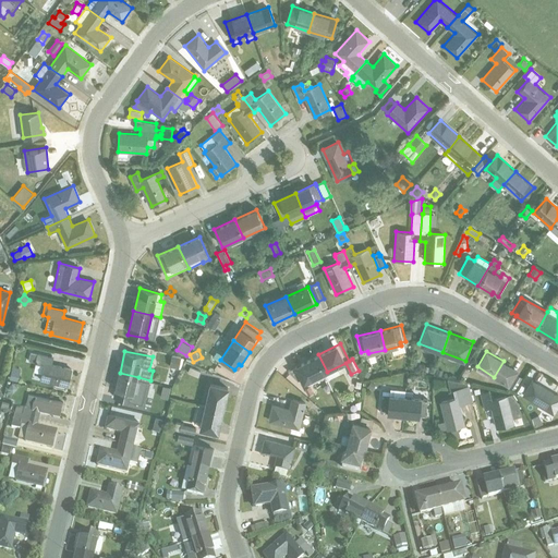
[(44,364),(40,379),(69,386),(73,367),(52,363),(55,355),(36,352),(34,362),(44,364)]
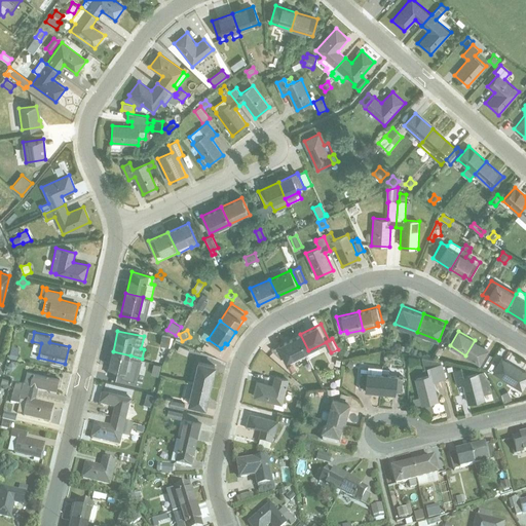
[(172,336),(162,334),(160,344),(171,346),(172,336)]
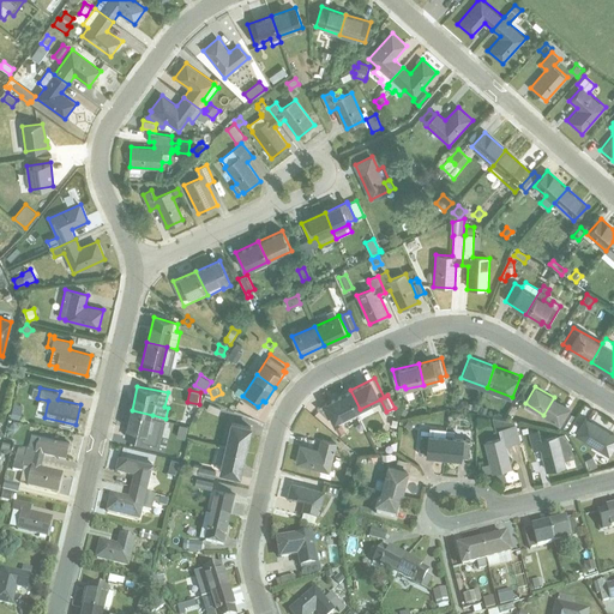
[(337,421),(360,409),(350,390),(318,405),(329,416),(332,414),(337,421)]
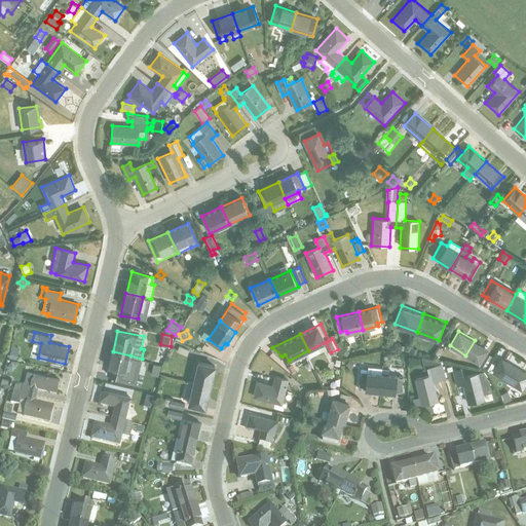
[(465,355),(482,365),(491,350),(475,340),(465,355)]
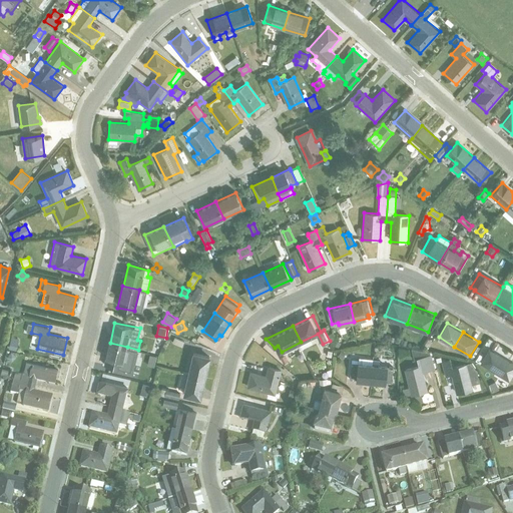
[(172,344),(182,348),(185,341),(174,337),(172,344)]
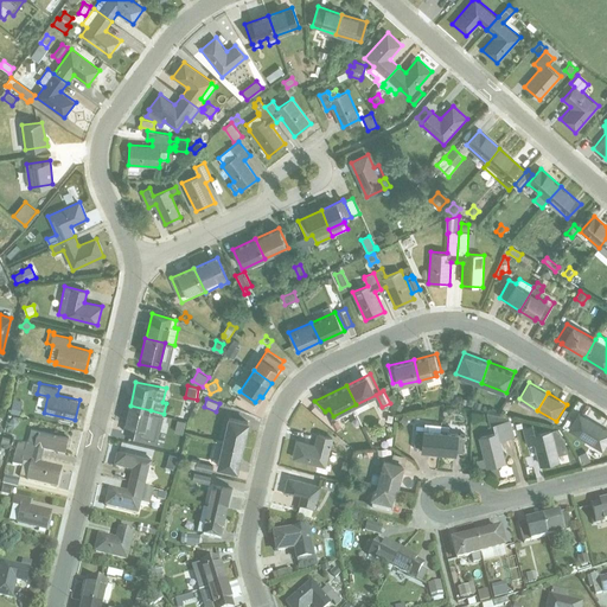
[(12,410),(19,413),(23,402),(16,400),(12,410)]
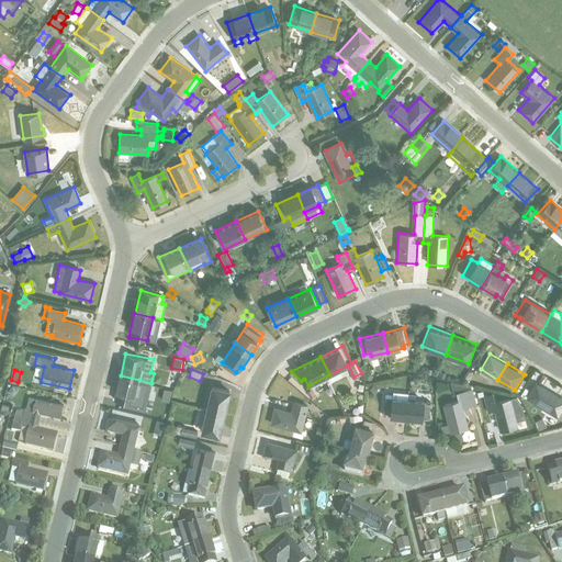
[(115,398),(134,403),(139,380),(121,375),(115,398)]
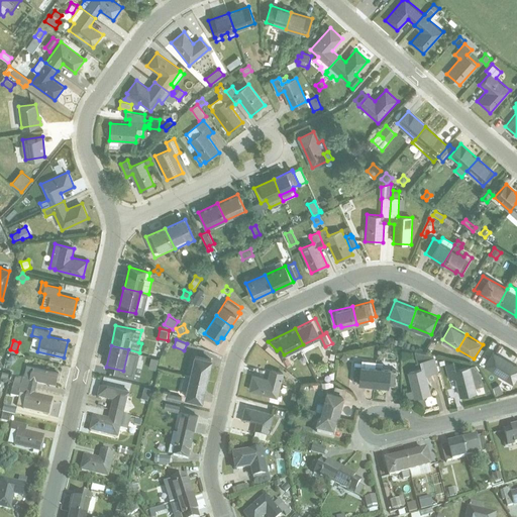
[(499,374),(508,358),(493,350),(484,366),(499,374)]
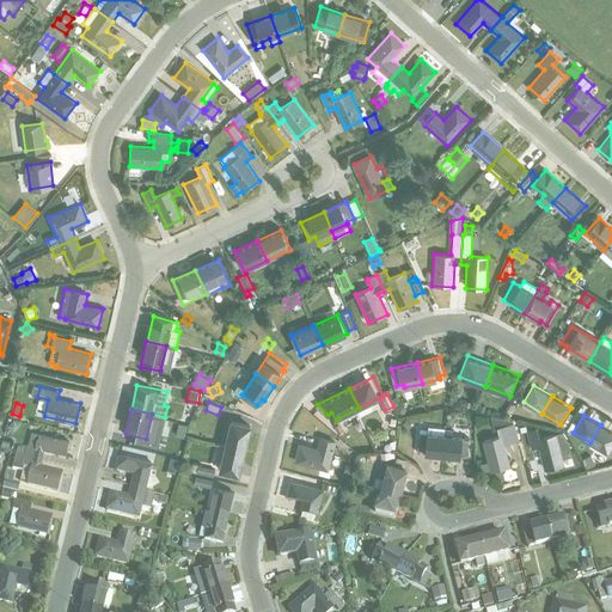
[(248,448),(254,423),(232,418),(226,444),(248,448)]
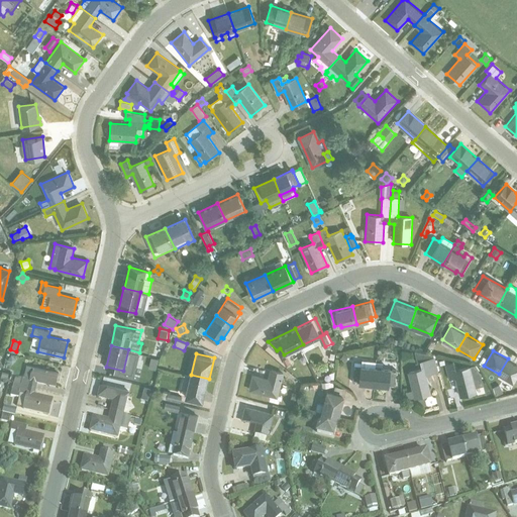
[(410,371),(416,396),(432,392),(428,374),(439,371),(436,355),(422,359),(424,367),(410,371)]
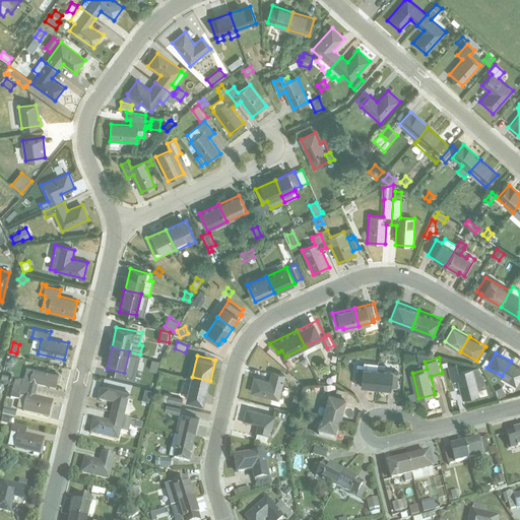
[(152,359),(149,369),(157,371),(159,361),(152,359)]
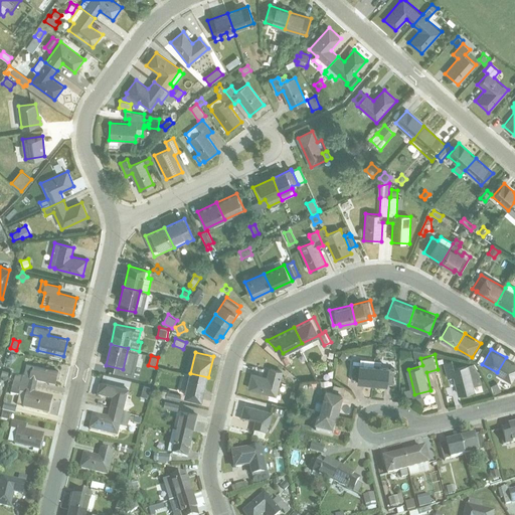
[(512,381),(514,375),(514,362),(506,357),(497,372),(512,381)]
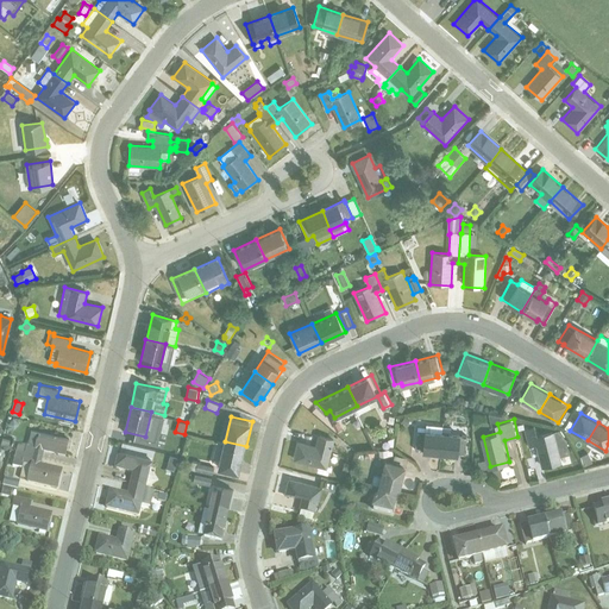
[(544,466),(564,462),(556,429),(540,434),(538,425),(526,428),(531,445),(538,444),(544,466)]
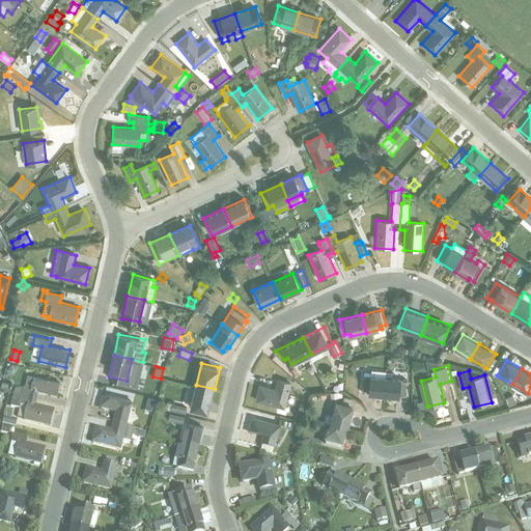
[(365,374),(363,390),(384,392),(386,373),(370,371),(369,374),(365,374)]
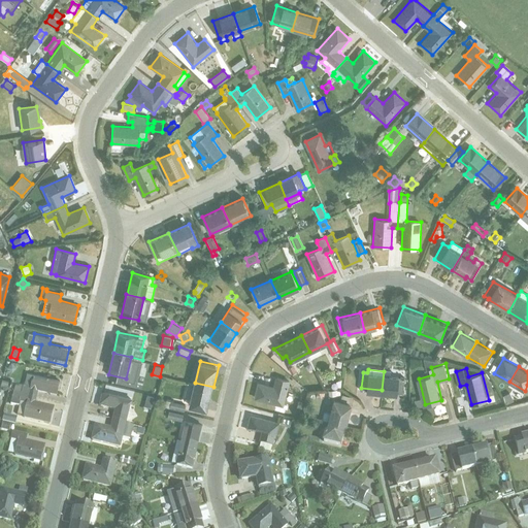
[(384,371),(382,390),(403,393),(405,376),(399,375),(399,373),(384,371)]
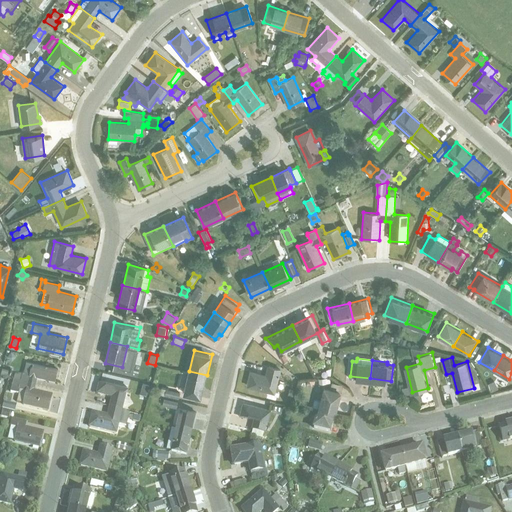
[(60,367),(33,361),(33,362),(26,361),(23,373),(22,372),(20,381),(28,383),(36,384),(37,380),(56,384),(60,367)]
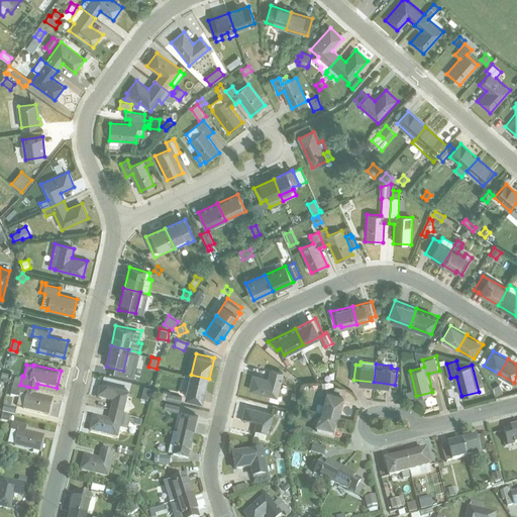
[(253,373),(249,388),(279,395),(285,370),(272,367),(270,377),(253,373)]
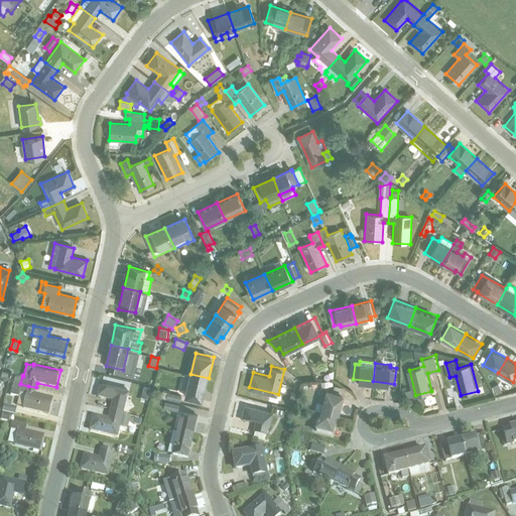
[(204,399),(209,378),(190,374),(185,395),(204,399)]
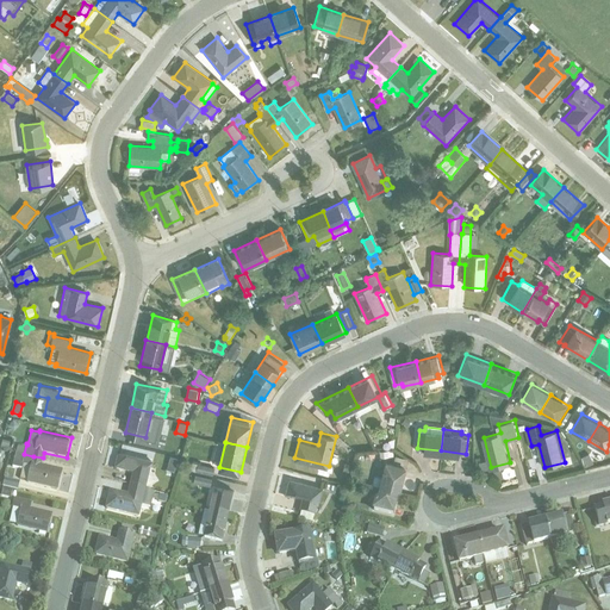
[(131,484),(147,487),(154,458),(120,449),(116,468),(134,473),(131,484)]
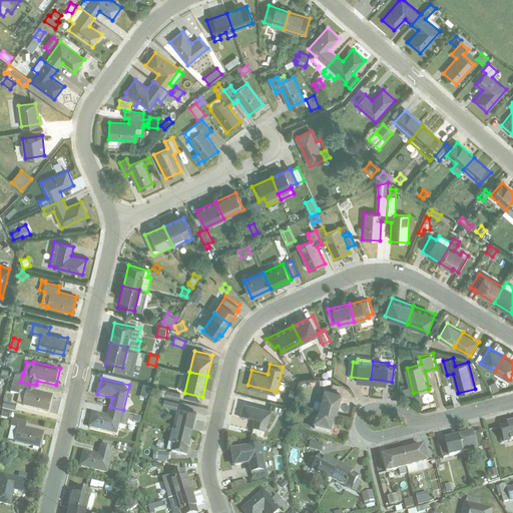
[(36,385),(28,384),(20,382),(13,380),(11,391),(26,394),(23,405),(49,412),(53,395),(35,390),(36,385)]
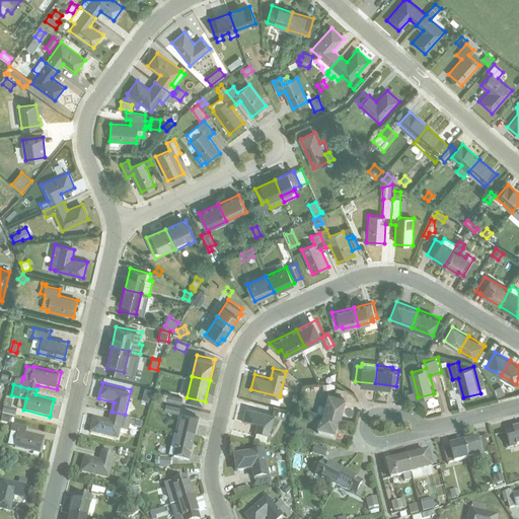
[(324,413),(344,418),(349,396),(329,391),(324,413)]
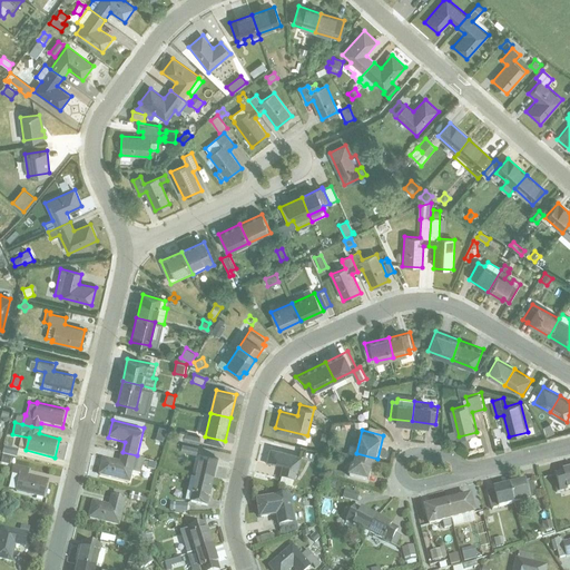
[(185,432),(184,439),(199,443),(200,435),(185,432)]
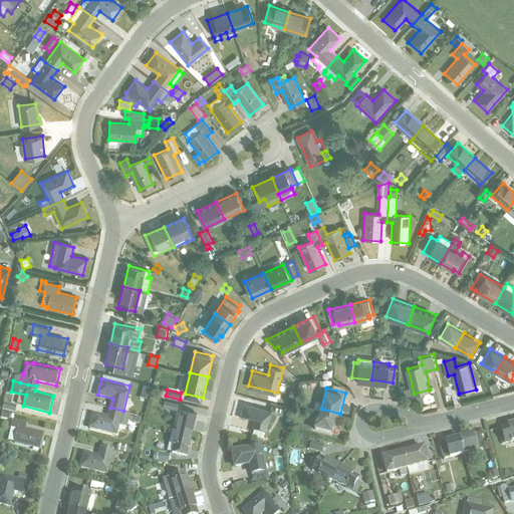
[(165,399),(164,405),(178,409),(179,403),(165,399)]
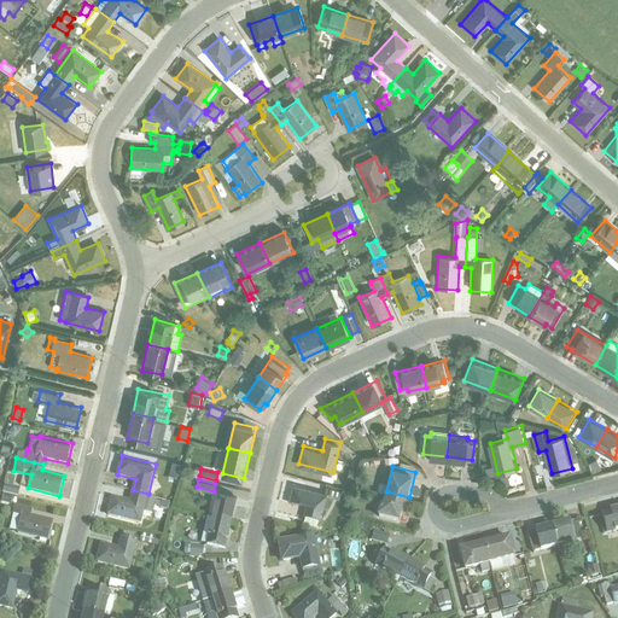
[(5,483),(3,490),(18,494),(21,487),(5,483)]
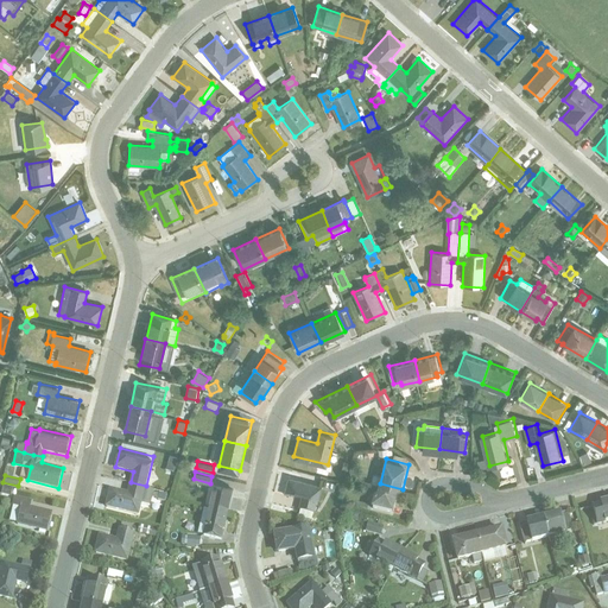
[(322,482),(289,475),(284,493),(302,498),(299,508),(316,512),(322,482)]
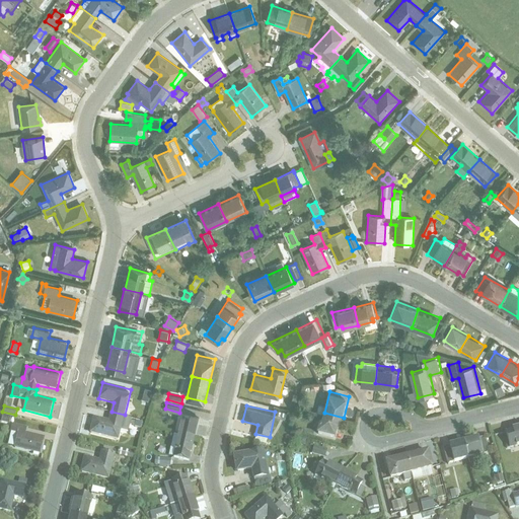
[(286,417),(287,410),(277,408),(276,415),(286,417)]
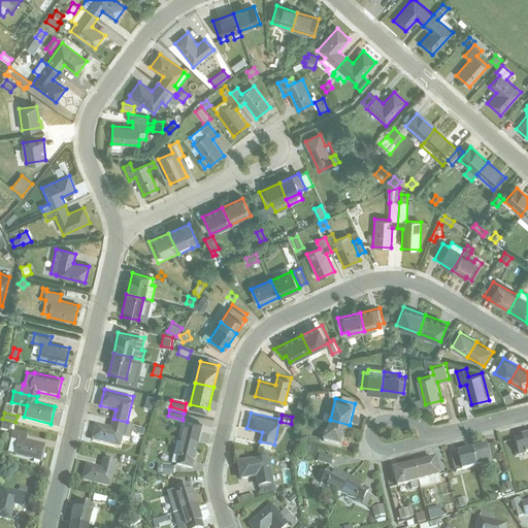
[(92,440),(121,447),(124,437),(130,438),(134,425),(127,423),(127,422),(113,419),(111,427),(96,423),(92,440)]
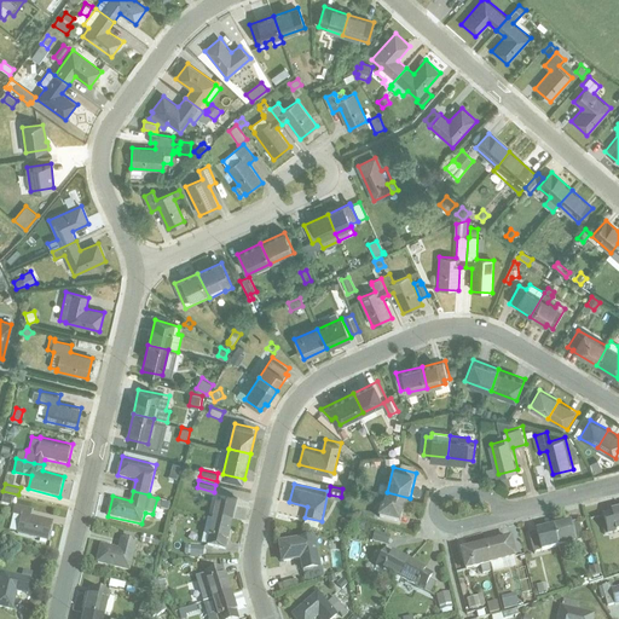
[(239,496),(221,492),(215,518),(236,522),(239,505),(237,504),(239,496)]
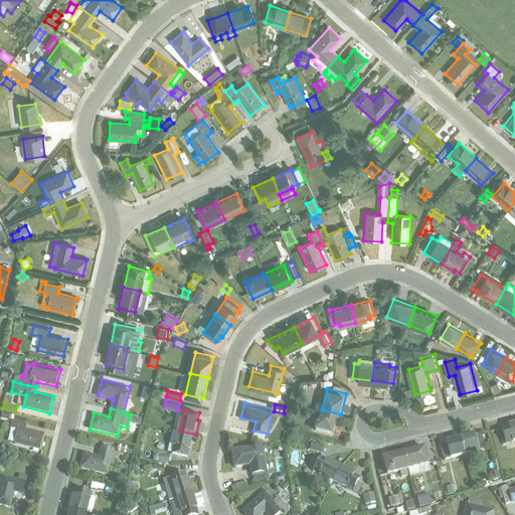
[(317,431),(335,436),(341,414),(322,409),(317,431)]
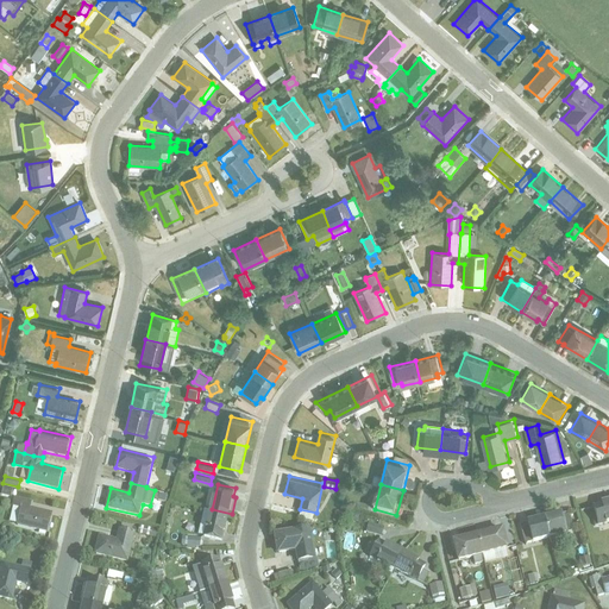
[(13,488),(4,485),(2,494),(12,496),(13,488)]
